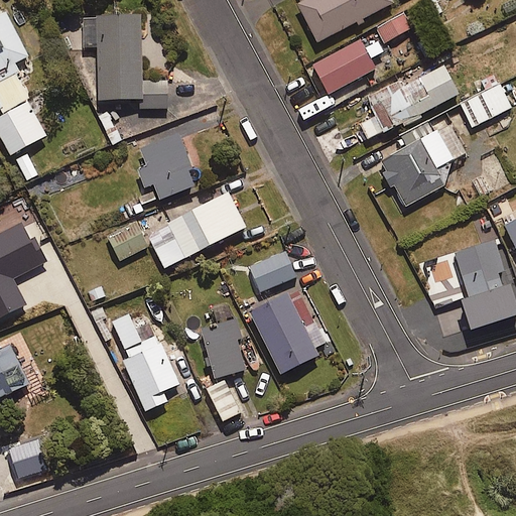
[(305,0),(299,3),(318,42),(394,3),(392,0),(305,0)]
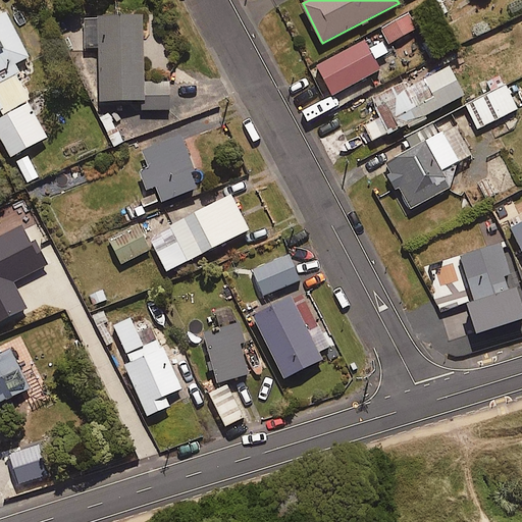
[(0,112),(1,112),(2,114),(30,101),(12,65),(29,57),(7,12),(0,15),(0,112)]
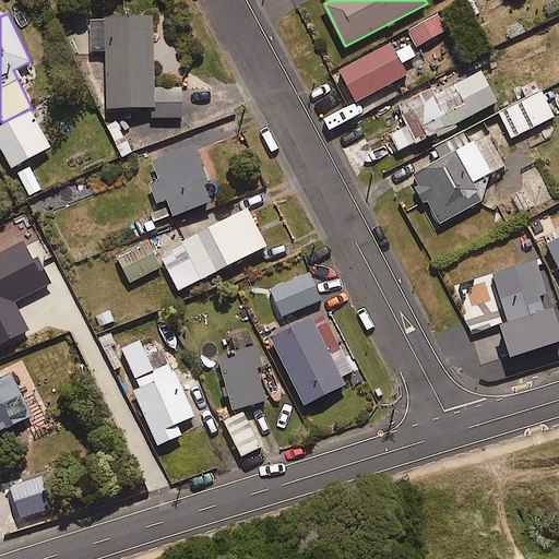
[(417,46),(447,30),(438,14),(408,31),(417,46)]
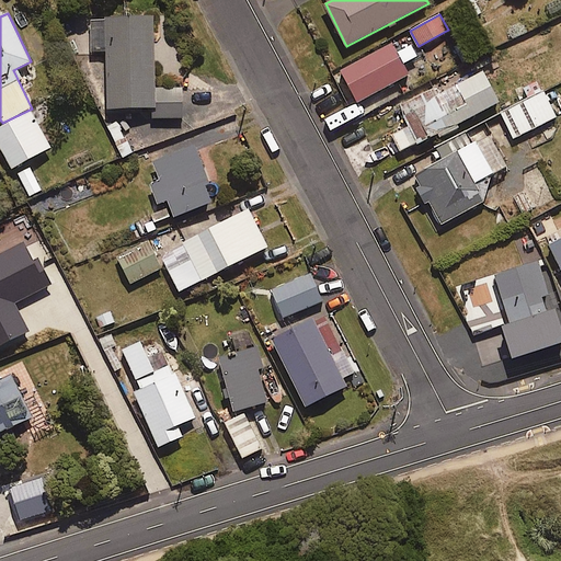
[(172,88),(157,88),(153,16),(91,20),(93,52),(105,50),(109,110),(150,107),(151,118),(183,117),(182,87),(172,88)]
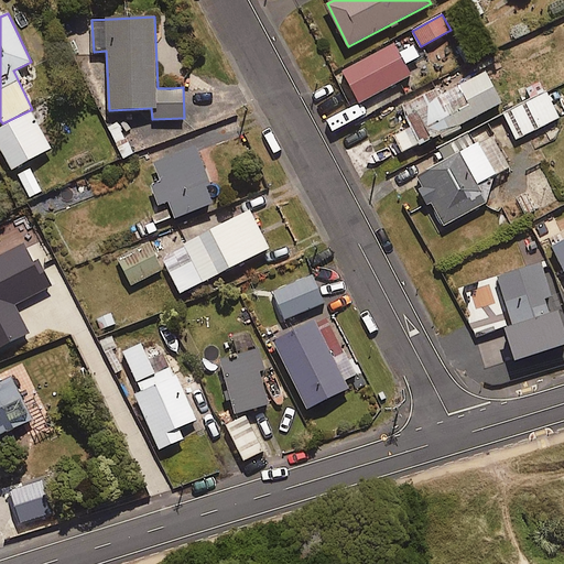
[(421,57),(413,43),(399,51),(394,43),(344,71),(360,102),(411,75),(407,65),(421,57)]
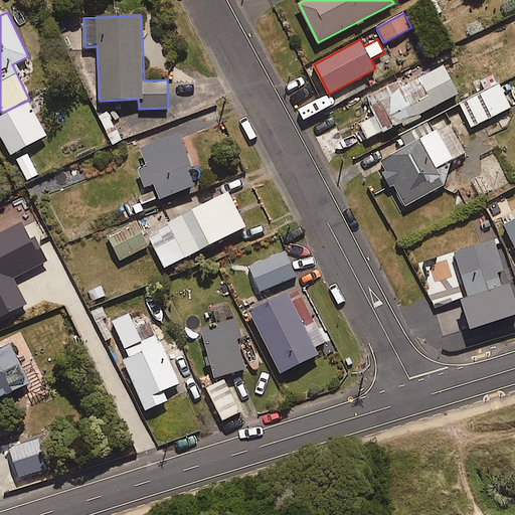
[(402,127),(421,117),(420,114),(459,95),(444,64),(401,86),(399,80),(367,97),(376,116),(360,124),(368,140),(401,123),(402,127)]
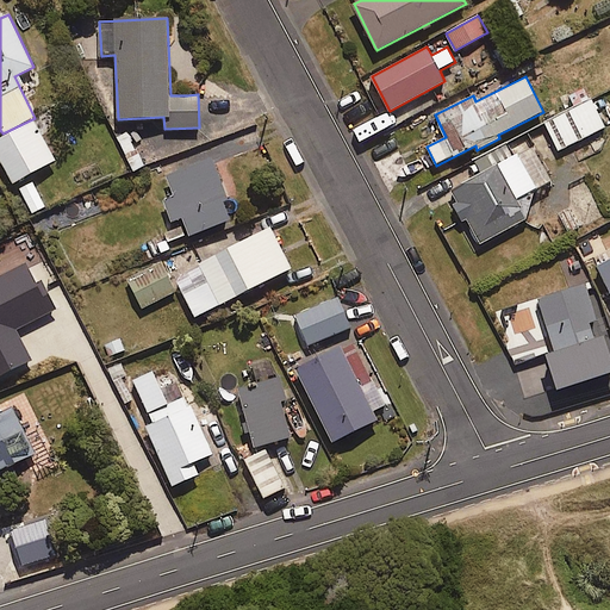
[(559,150),(605,128),(591,99),(546,122),(559,150)]
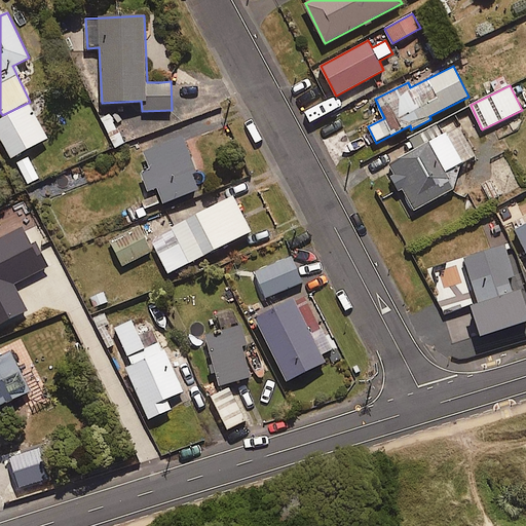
[(0,119),(0,137),(11,158),(47,139),(41,128),(28,104),(0,119)]
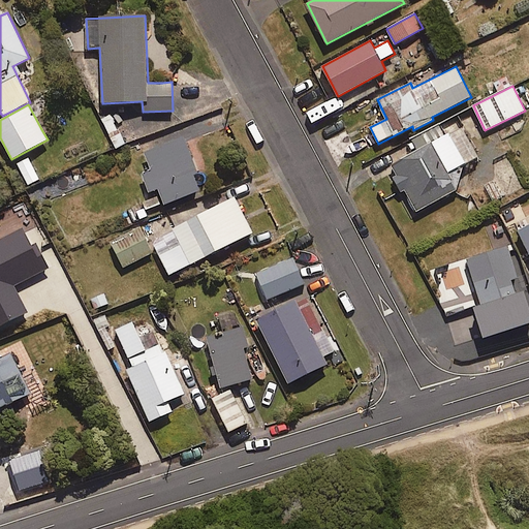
[(416,212),(458,189),(462,165),(478,156),(460,124),(442,133),(437,125),(414,138),(421,151),(392,166),(416,212)]
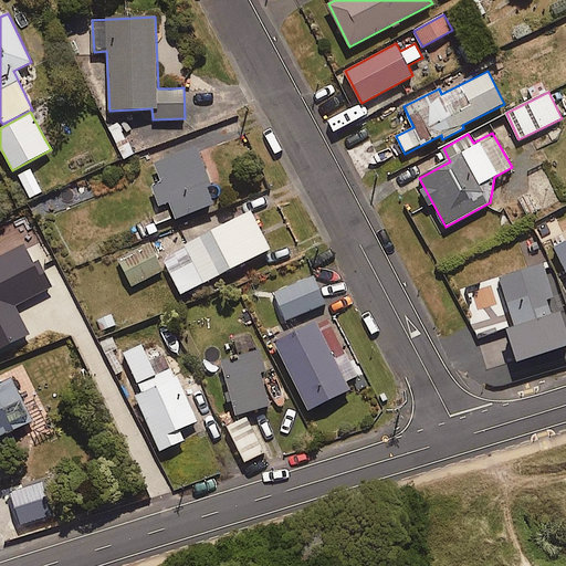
[(176,219),(217,203),(197,149),(156,165),(163,182),(152,186),(159,206),(169,201),(176,219)]
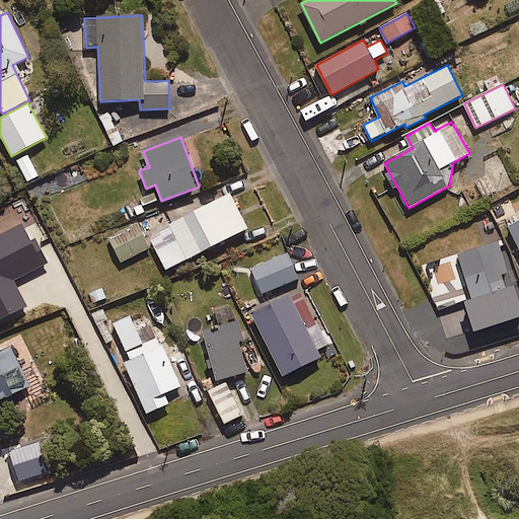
[(26,181),(39,176),(28,154),(16,160),(26,181)]
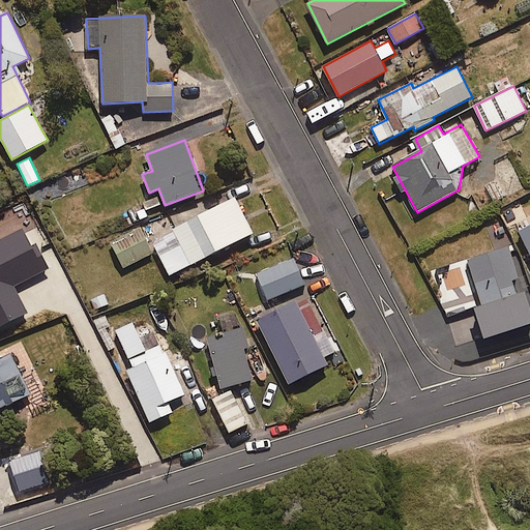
[(253,233),(235,198),(151,240),(170,275),(253,233)]
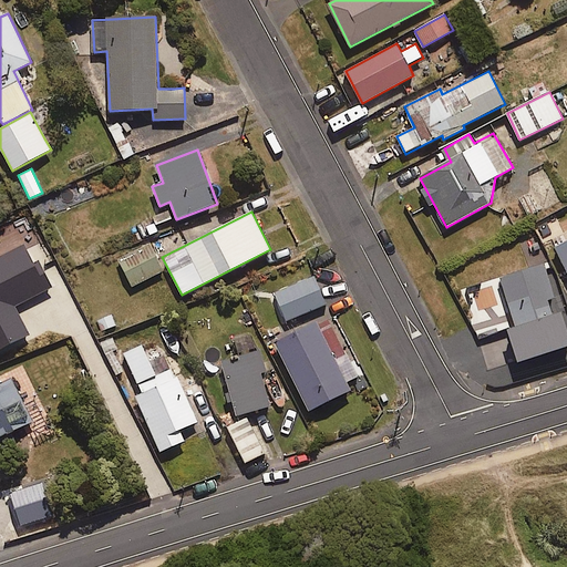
[(566,237),(553,245),(566,272),(566,237)]
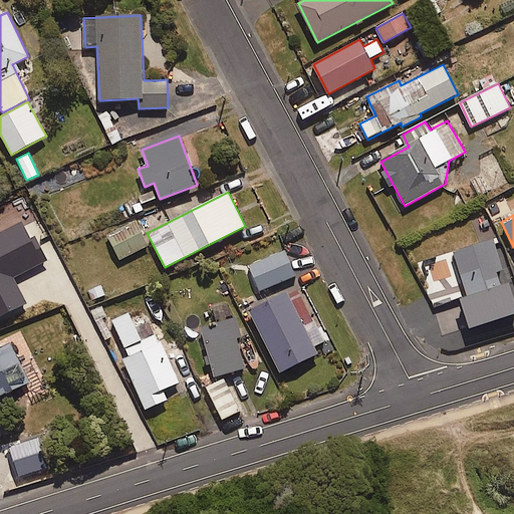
[(119,259),(148,246),(137,224),(109,237),(119,259)]
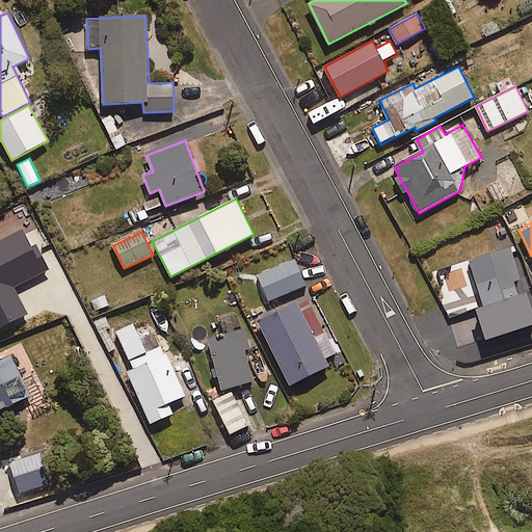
[(514,283),(521,281),(510,248),(470,261),(483,303),(472,308),(483,342),(531,325),(531,300),(528,288),(517,291),(514,283)]
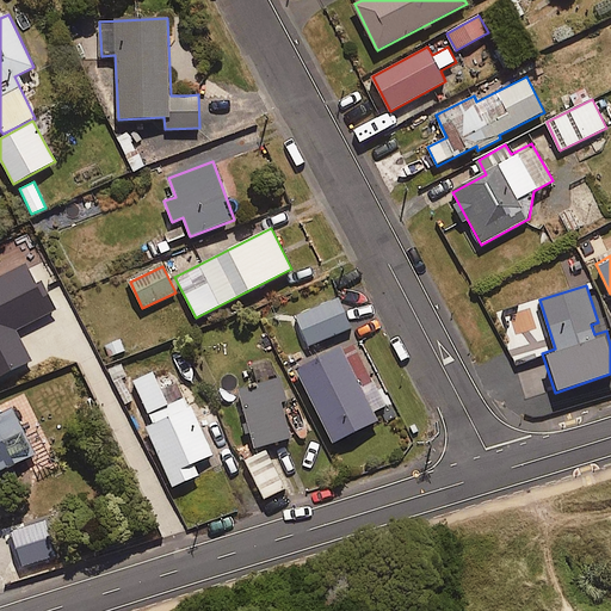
[(355,329),(346,309),(314,322),(322,343),(355,329)]
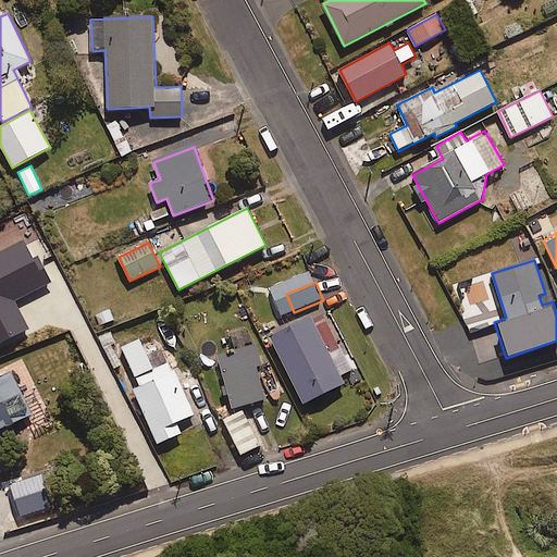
[(344,384),(344,382),(311,316),(270,336),(304,404),(344,384)]
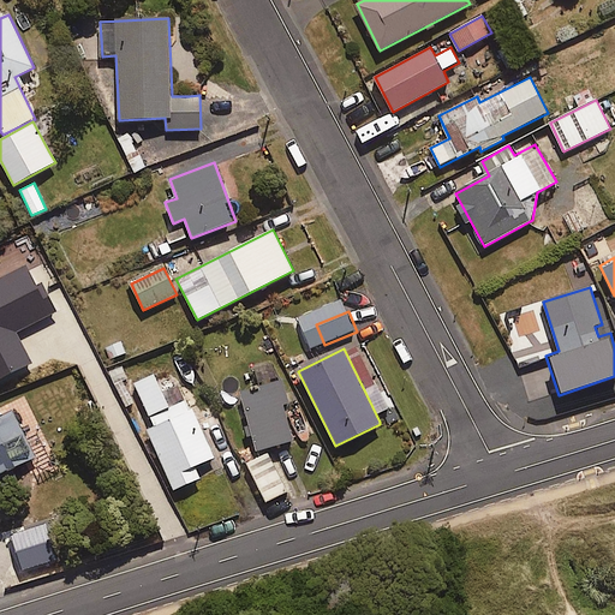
[(185,398),(168,405),(154,375),(135,383),(154,427),(147,430),(174,490),(201,478),(195,466),(213,459),(185,398)]
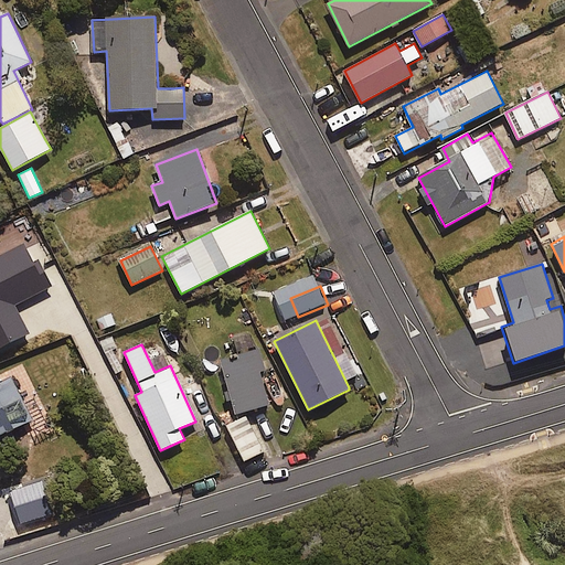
[(224,363),(237,414),(269,405),(260,373),(265,372),(260,353),(224,363)]
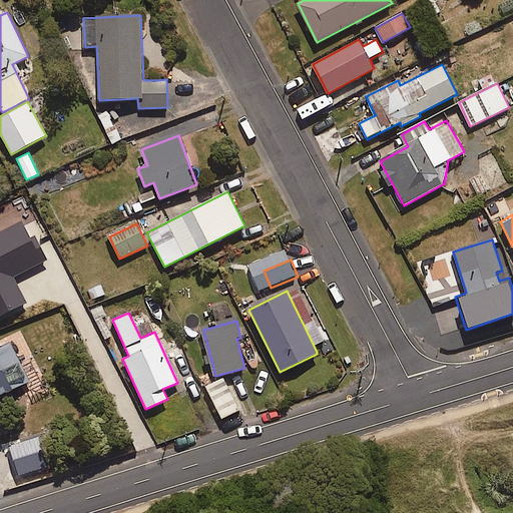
[(0,395),(28,381),(9,345),(0,350),(0,395)]
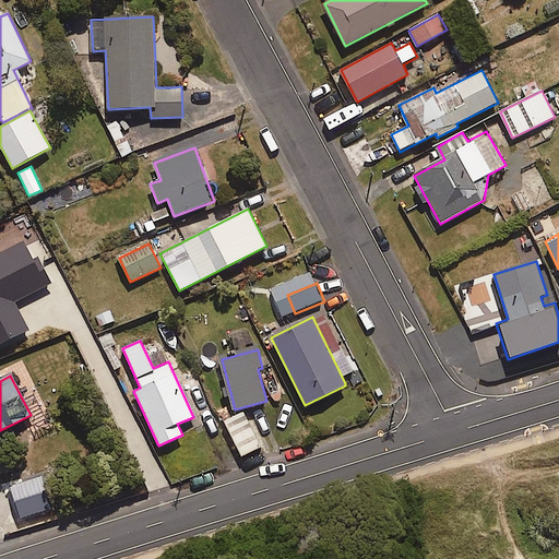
[(242,456),(261,447),(244,412),(225,421),(242,456)]
